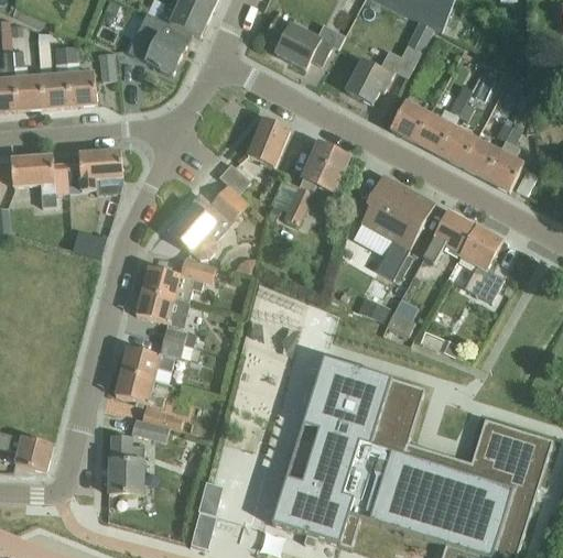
[(104,9),(114,14),(119,3),(111,0),(108,0),(104,9)]
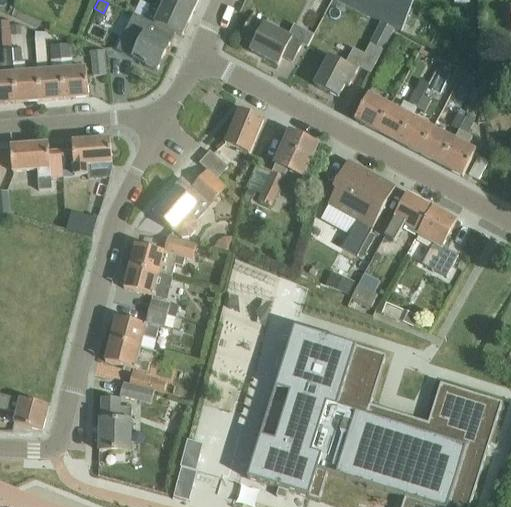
[(162,25),(173,30),(180,33),(195,0),(153,0),(152,3),(149,2),(142,16),(153,20),(162,25)]
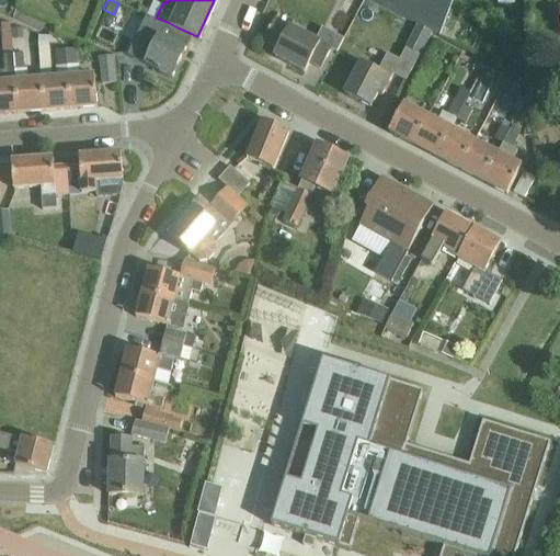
[(390,0),(387,6),(399,11),(404,0),(390,0)]
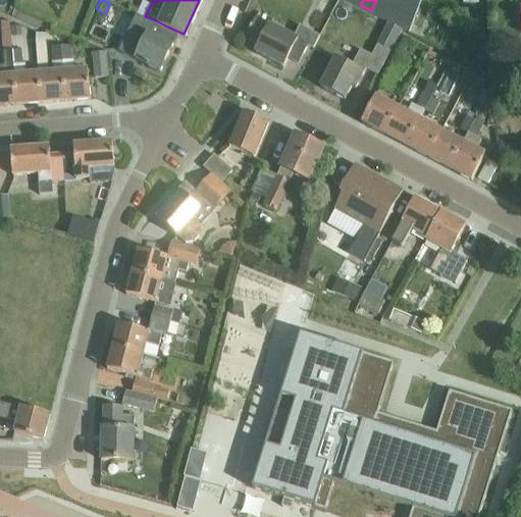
[(376,0),(371,10),(389,19),(400,0),(376,0)]
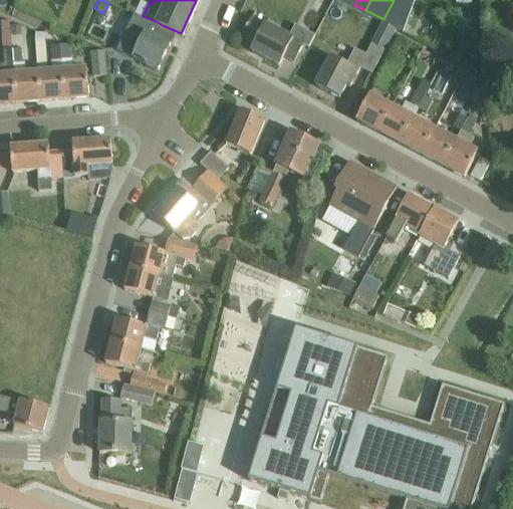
[(394,0),(383,19),(401,28),(411,0),(394,0)]
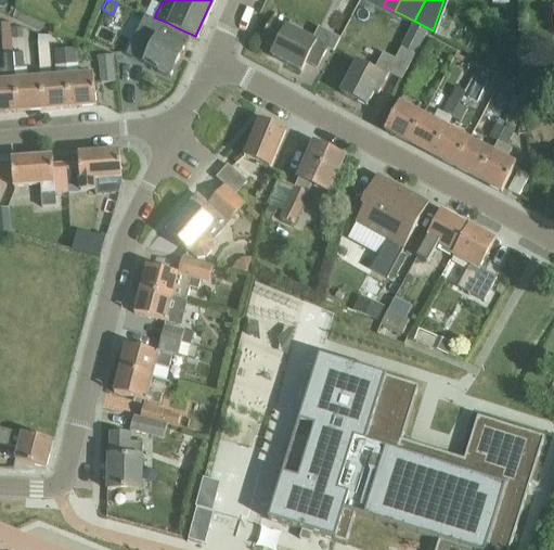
[(132,36),(125,52),(142,60),(169,72),(182,45),(188,33),(176,27),(166,22),(154,17),(143,12),(137,26),(132,36)]
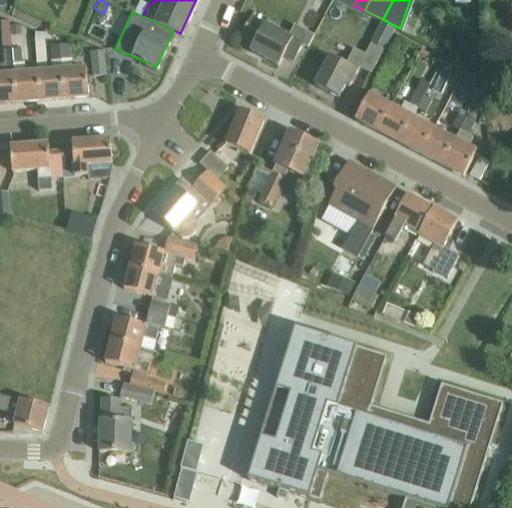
[(288,33),(250,14),(239,33),(253,40),(249,48),(263,55),(264,55),(278,62),(282,53),(292,58),(301,41),(307,44),(313,31),(294,21),(288,33)]
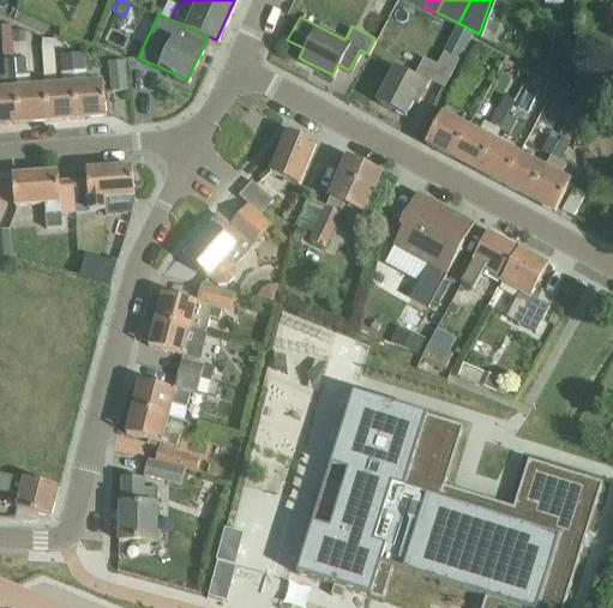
[(455,23),(442,48),(434,61),(421,54),(412,73),(394,64),(374,98),(403,113),(410,98),(415,101),(428,77),(443,84),(457,56),(470,31),(455,23)]
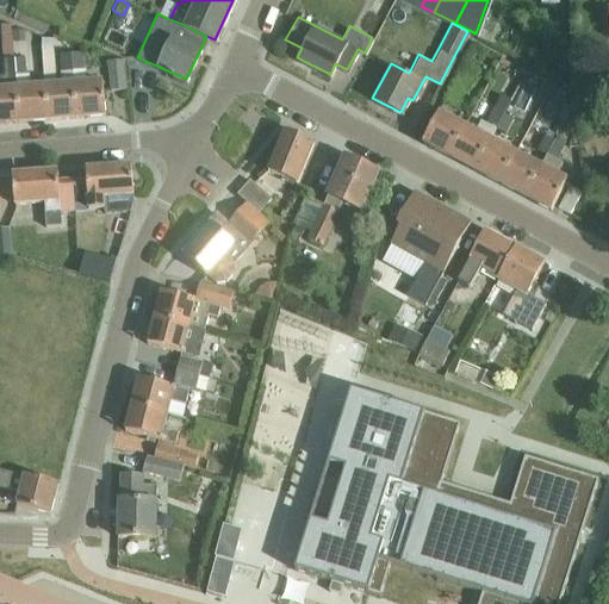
[(24,27),(11,29),(12,41),(24,39),(24,27)]
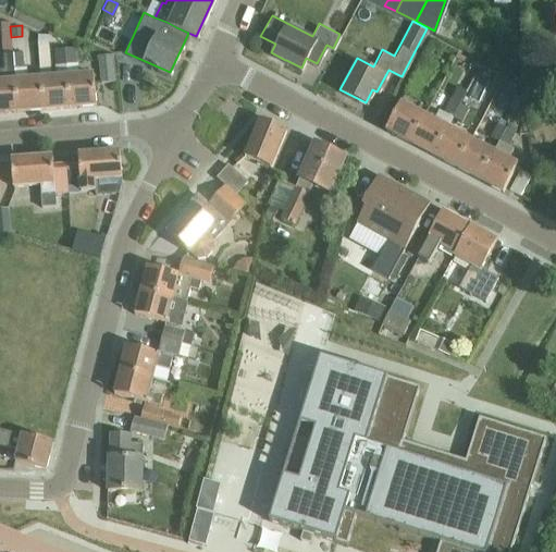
[(10,41),(0,43),(1,50),(11,50),(10,41)]
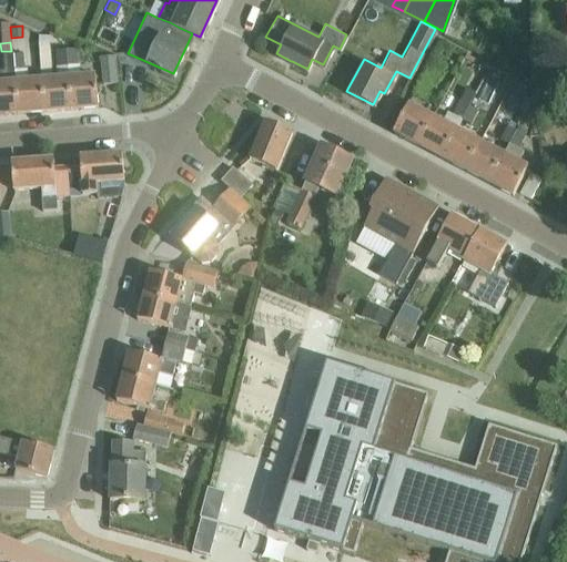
[(64,48),(66,63),(77,63),(74,47),(64,48)]
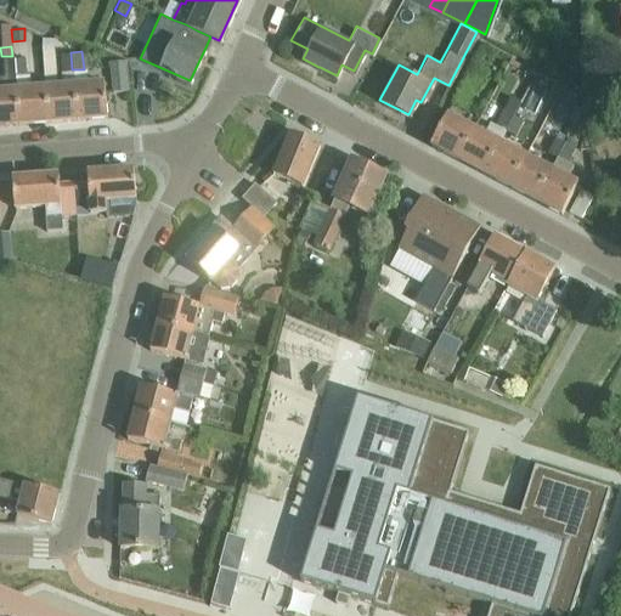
[(72,69),(71,52),(60,52),(61,71),(72,69)]
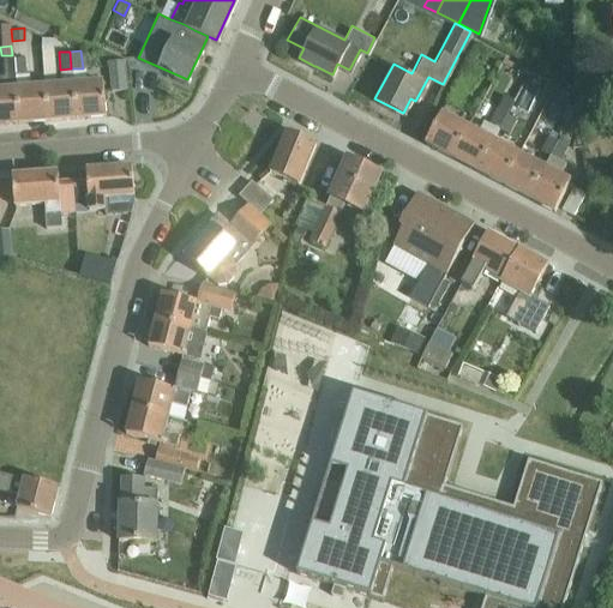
[(12,55),(12,58),(18,119),(47,116),(44,82),(28,83),(26,70),(25,71),(23,54),(12,55)]
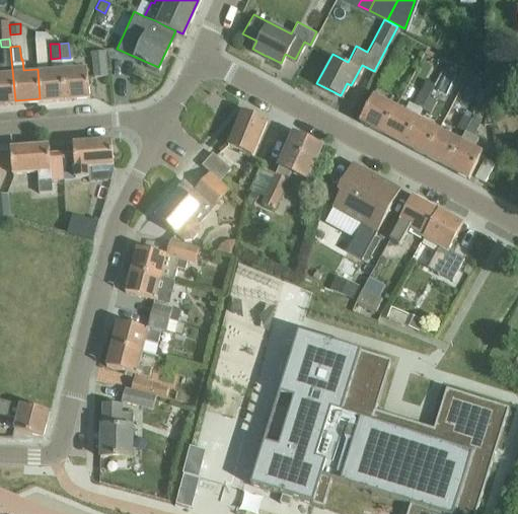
[(102,48),(90,49),(92,74),(105,73),(102,48)]
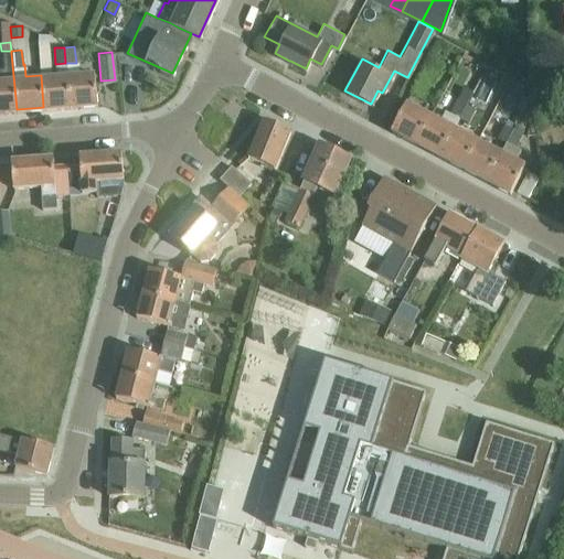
[(2,67),(0,67),(0,110),(17,109),(11,53),(1,54),(2,67)]
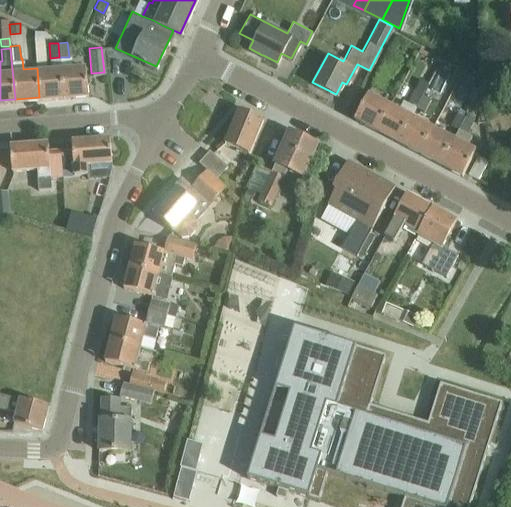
[(59,57),(59,58),(60,66),(62,95),(87,93),(84,64),(69,66),(69,57),(59,57)]
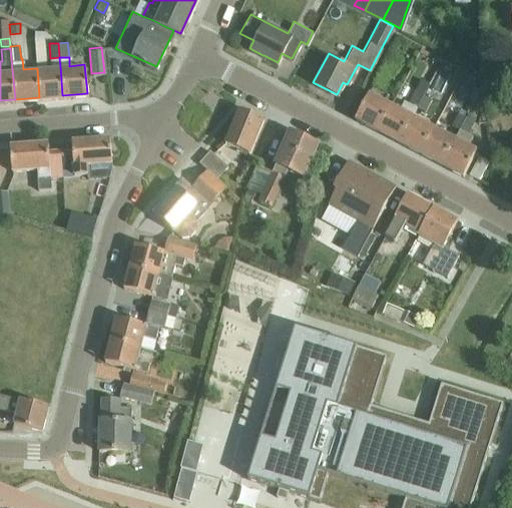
[(47,67),(37,68),(39,97),(62,95),(60,66),(59,58),(50,58),(51,67),(47,67)]
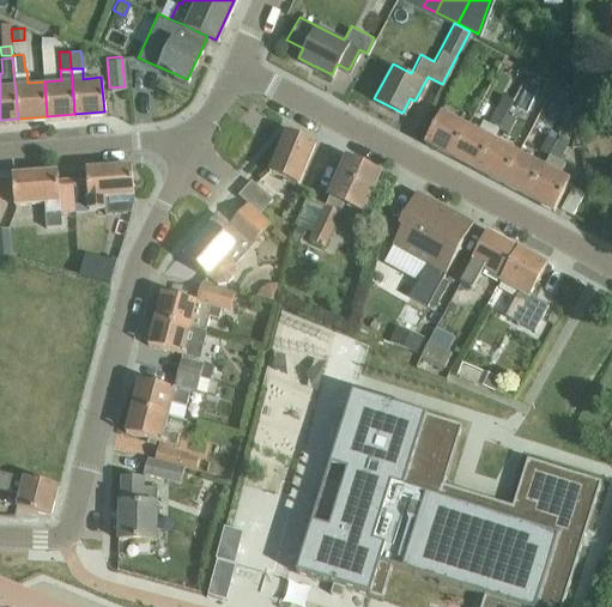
[(504,111),(511,98),(502,93),(488,121),(482,117),(476,128),(466,122),(449,155),(474,168),(491,135),(496,126),(504,111)]
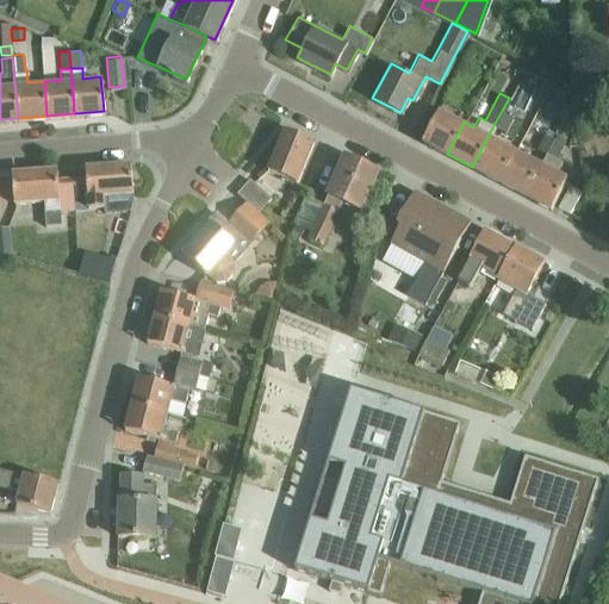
[(447,154),(464,122),(437,107),(421,139),(447,154)]
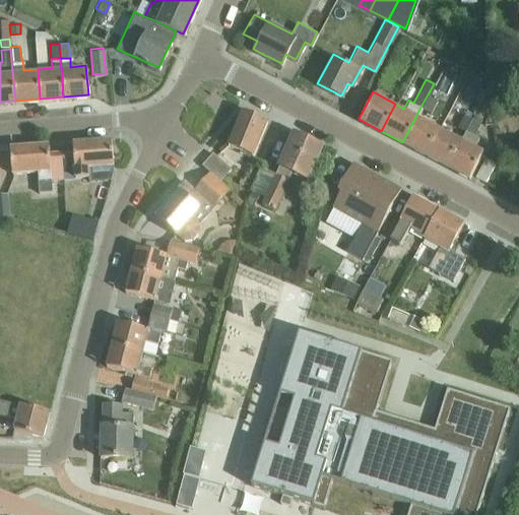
[(430,111),(437,100),(428,94),(420,107),(430,111)]
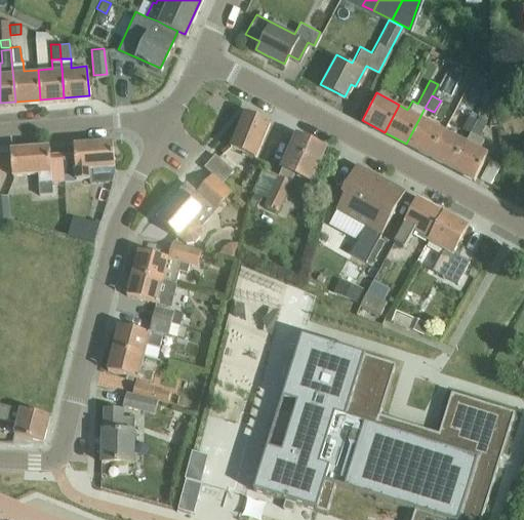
[(243,110),(229,144),(255,154),(269,120),(243,110)]
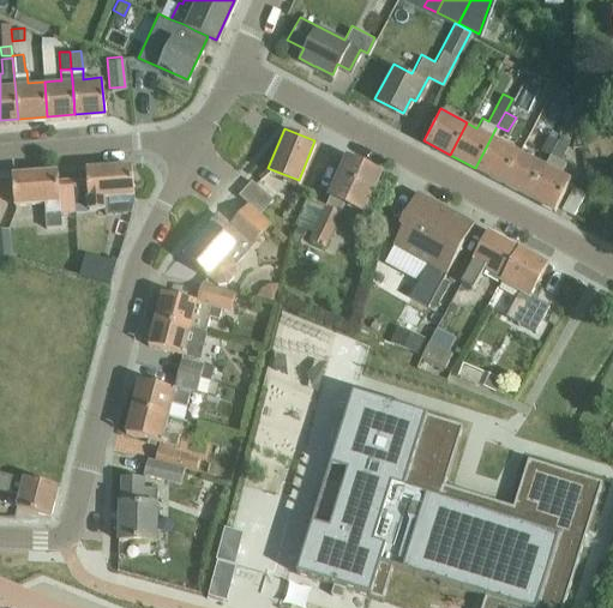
[(551,152),(558,139),(547,134),(540,148),(551,152)]
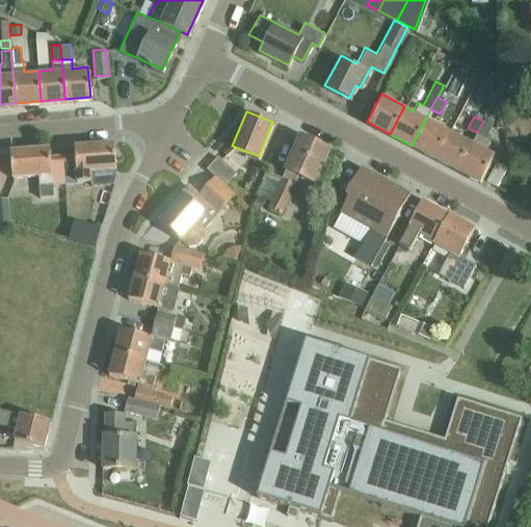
[(426,117),(412,146),(433,157),(448,130),(426,117)]
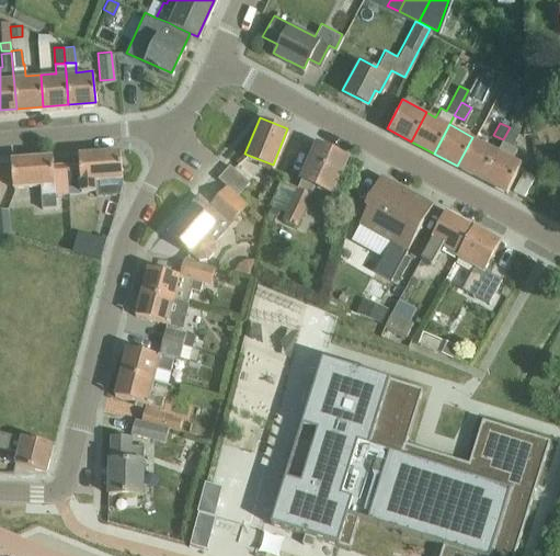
[(498,150),(481,179),(504,191),(520,162),(511,157),(515,147),(511,145),(517,132),(510,127),(503,139),(498,150)]
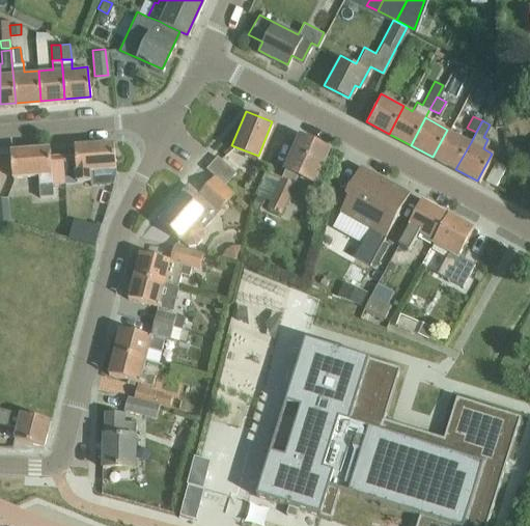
[(447,130),(433,157),(455,169),(471,142),(447,130)]
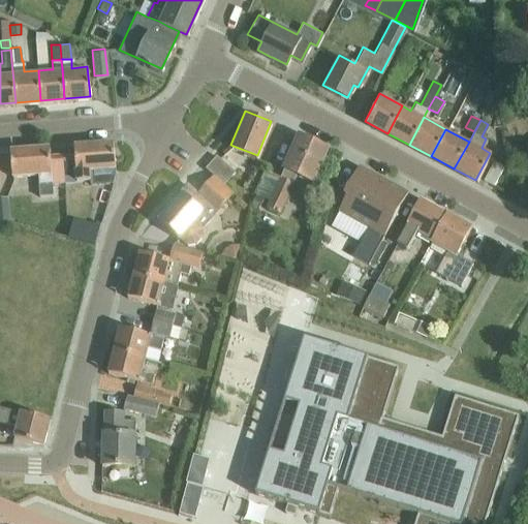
[(267,168),(256,191),(269,197),(266,205),(279,210),(292,180),(291,180),(296,173),(311,180),(327,147),(327,146),(299,133),(298,133),(283,166),(279,175),(267,168)]
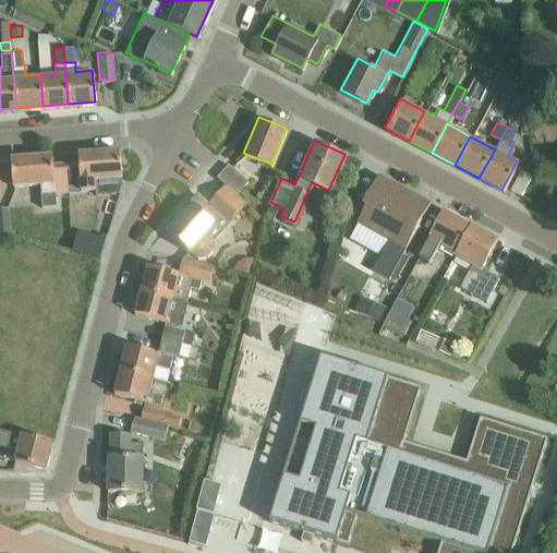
[(65,160),(68,189),(94,187),(93,177),(120,175),(118,147),(76,151),(77,159),(65,160)]
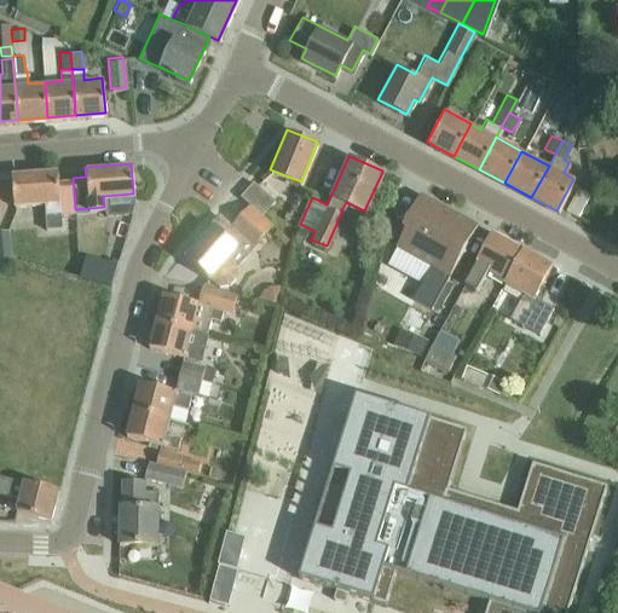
[(75,209),(73,178),(58,179),(57,169),(11,173),(12,203),(45,201),(46,226),(61,225),(61,210),(75,209)]
